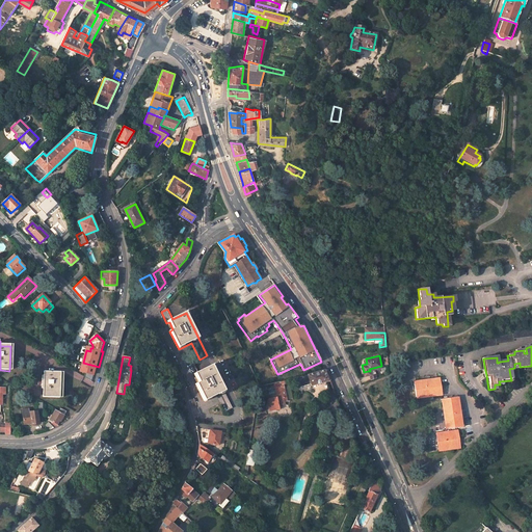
[(200,383),(196,384),(205,402),(217,396),(225,413),(234,409),(213,366),(200,372),(194,362),(187,365),(192,376),(195,375),(200,383)]
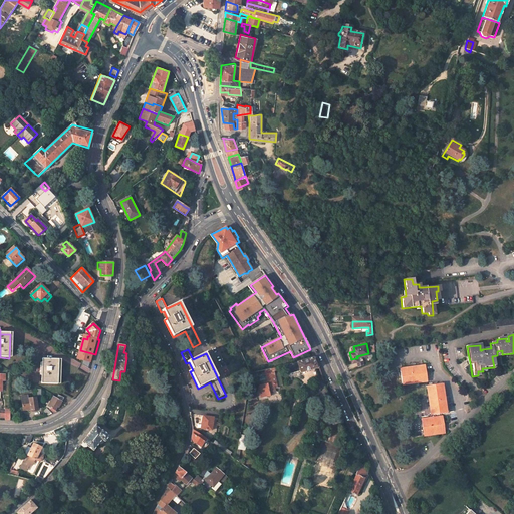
[(319,378),(316,368),(319,366),(320,366),(318,362),(315,357),(297,361),(298,363),(288,365),(290,373),(292,372),(292,374),(299,372),(299,371),(300,371),(300,372),(303,371),(307,382),(319,378)]
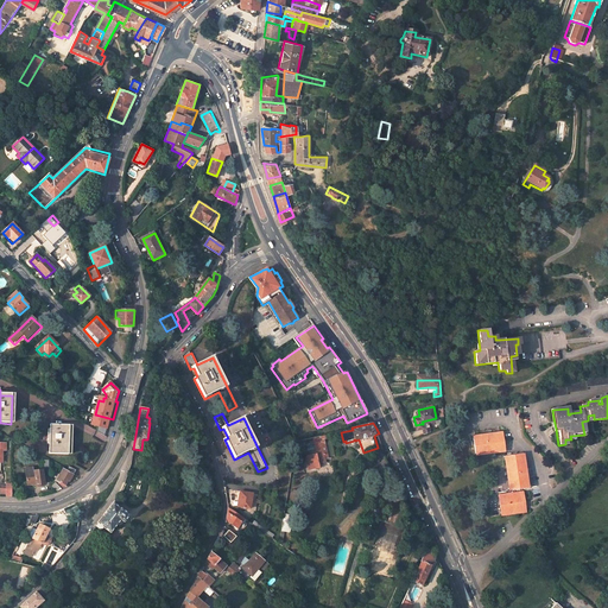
[(50,443),(50,455),(69,455),(70,426),(51,426),(51,435),(49,435),(48,443),(50,443)]
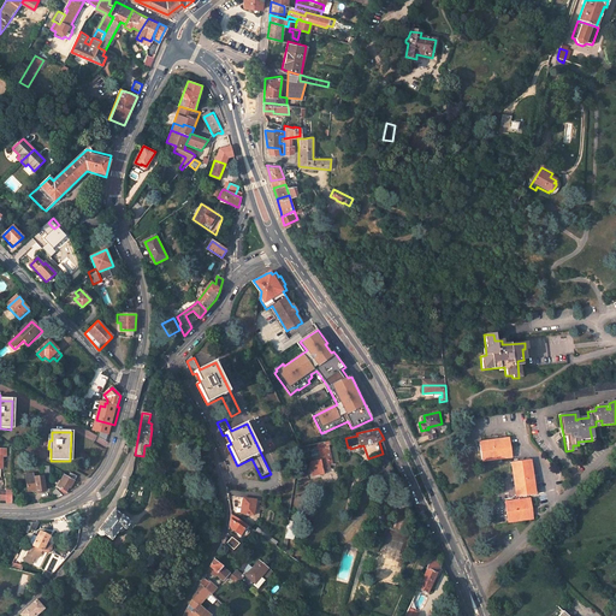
[(509,434),(478,439),(480,456),(510,451),(509,434)]
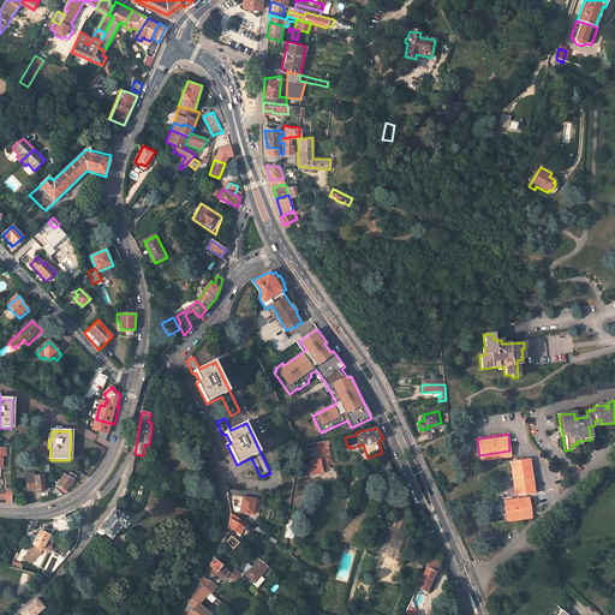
[(323,475),(323,472),(322,466),(332,464),(328,445),(330,443),(329,440),(317,442),(321,457),(309,459),(312,477),(323,475)]
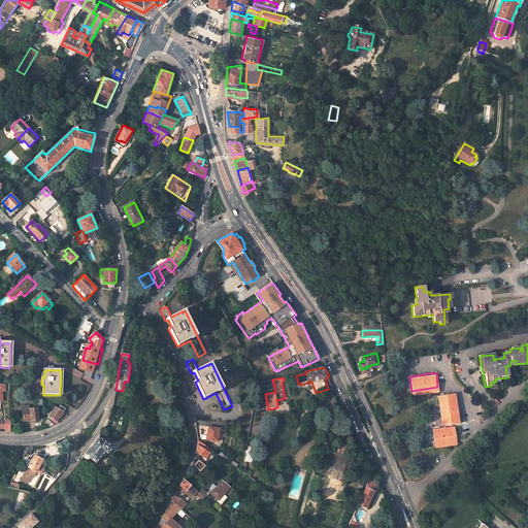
[(453,390),(438,392),(442,423),(457,420),(453,390)]
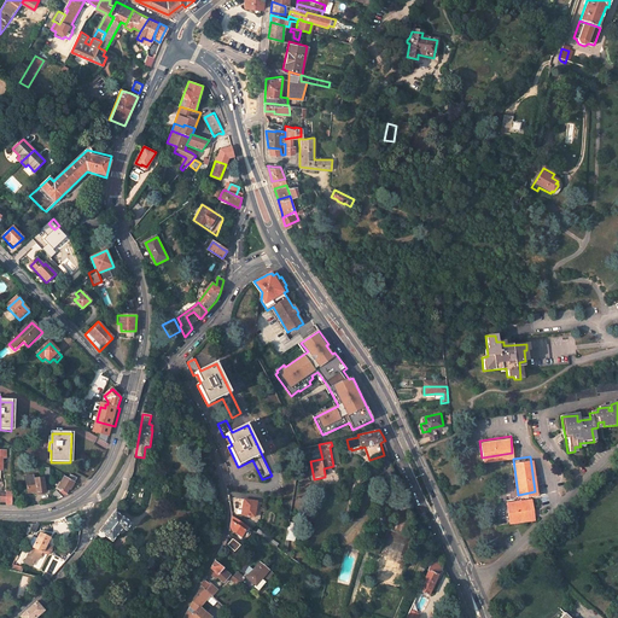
[(27,481),(28,493),(36,491),(38,495),(45,494),(44,478),(38,479),(38,476),(31,476),(31,479),(27,481)]
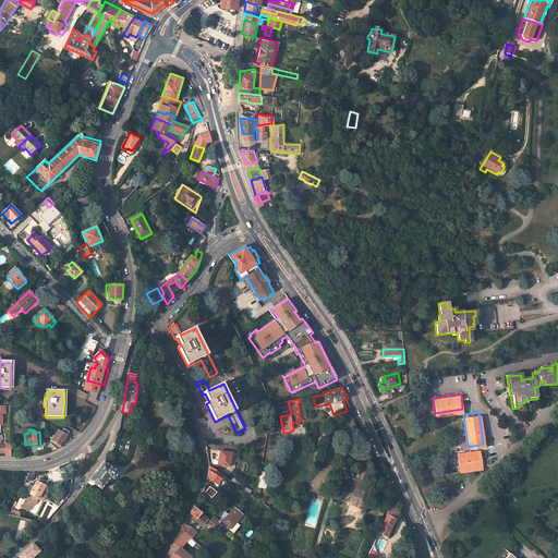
[(58,450),(61,448),(62,447),(61,446),(64,440),(65,441),(69,436),(62,433),(59,431),(53,441),(51,441),(51,444),(58,450)]
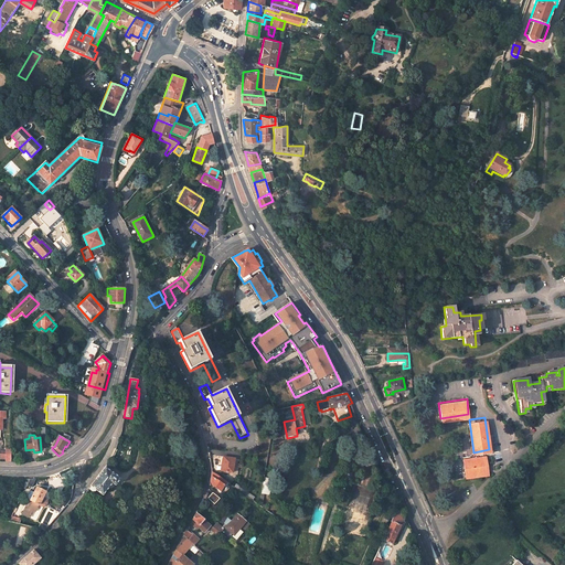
[(56,457),(57,456),(59,456),(52,449),(51,450),(49,452),(54,458),(56,457)]
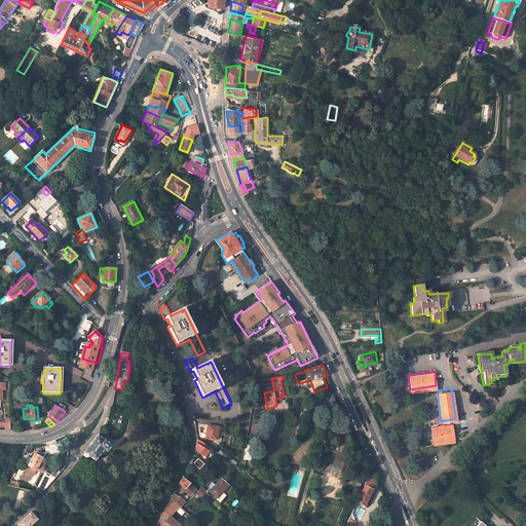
[(452,426),(452,422),(433,425),(434,440),(443,439),(444,441),(454,440),(453,435),(455,435),(454,426),(452,426)]
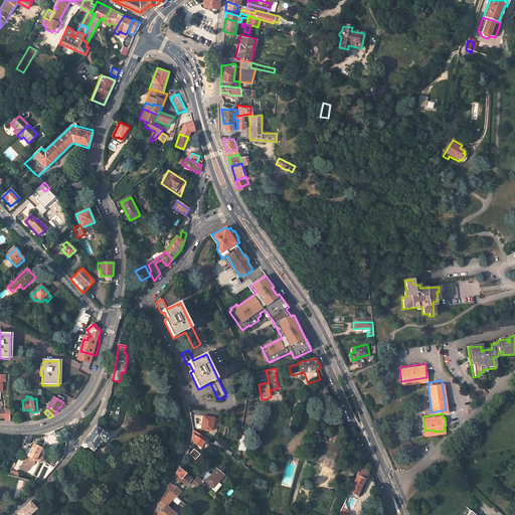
[(203,420),(205,420),(204,428),(213,431),(214,417),(204,416),(203,420)]
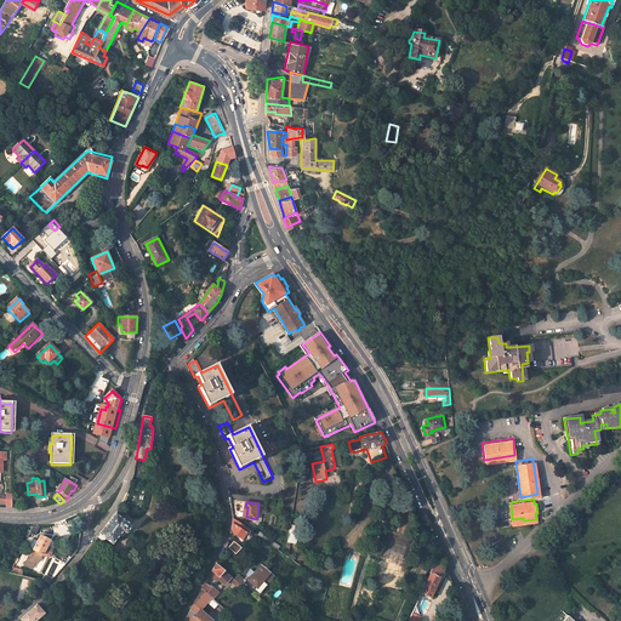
[(101,534),(106,539),(114,545),(120,537),(124,531),(126,534),(132,527),(115,514),(101,534)]
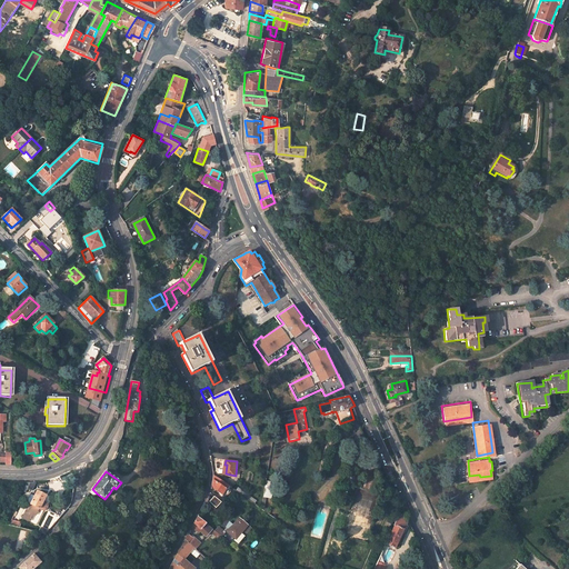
[(212,487),(222,493),(226,488),(228,486),(213,476),(212,481),(212,487)]
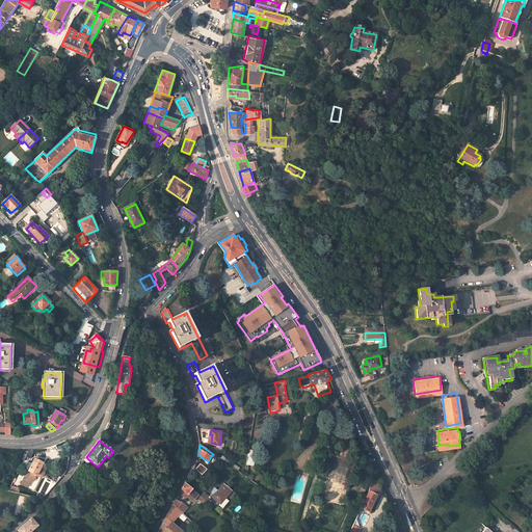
[(30,451),(26,457),(29,459),(31,458),(34,450),(33,451),(30,451)]
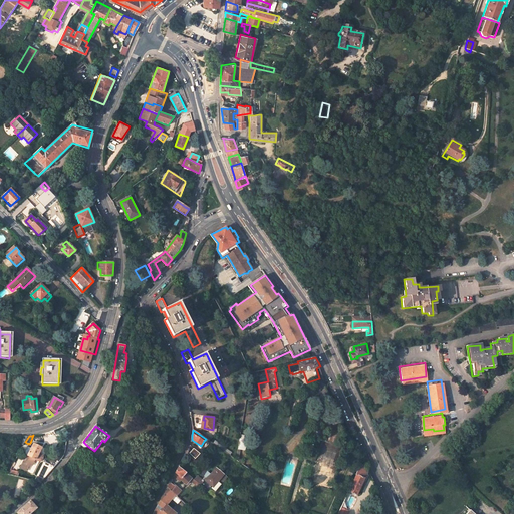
[(23,436),(19,443),(23,446),(25,442),(29,436),(23,436)]
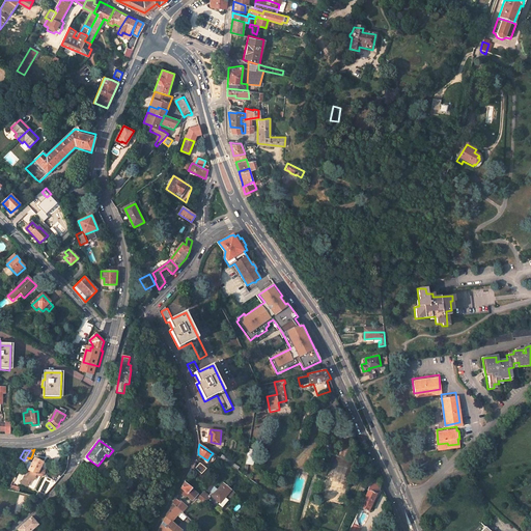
[(246,463),(249,464),(253,465),(255,455),(248,454),(246,463)]
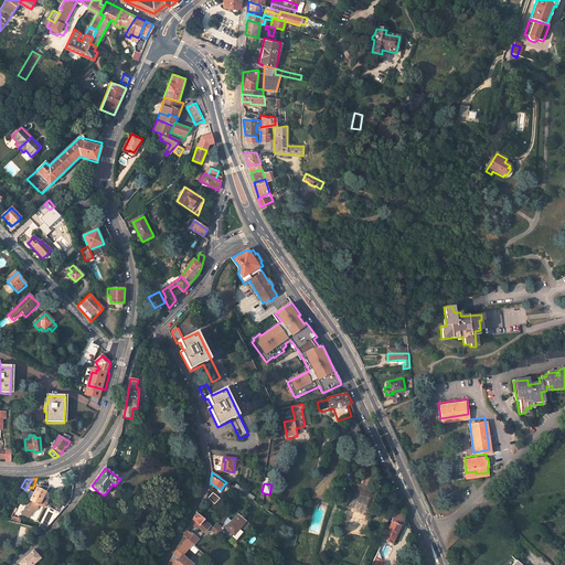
[(236,484),(234,487),(253,500),(255,497),(236,484)]
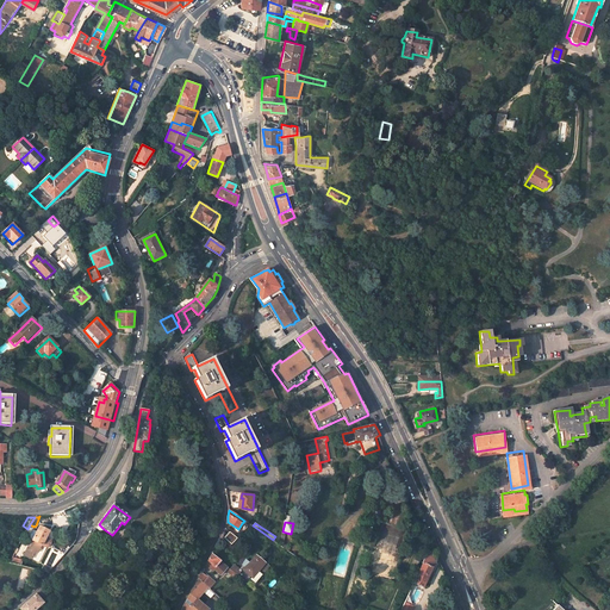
[(31,542),(26,551),(24,555),(31,559),(37,548),(39,551),(42,546),(48,548),(50,547),(53,542),(51,540),(47,537),(50,530),(42,526),(38,531),(33,540),(32,542),(31,542)]
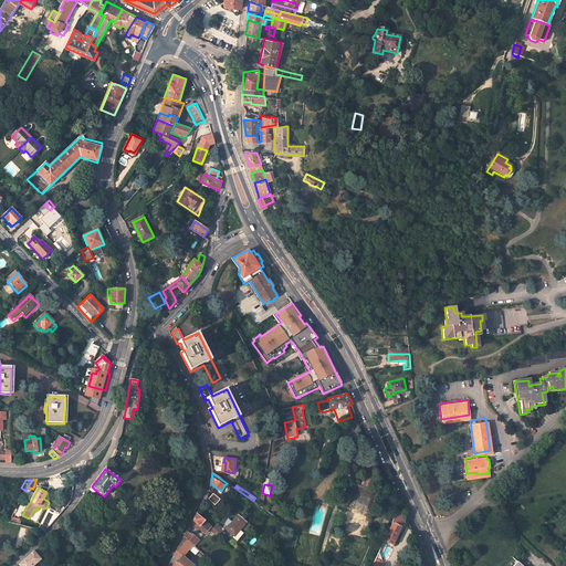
[(213,495),(209,501),(216,506),(221,501),(213,495)]
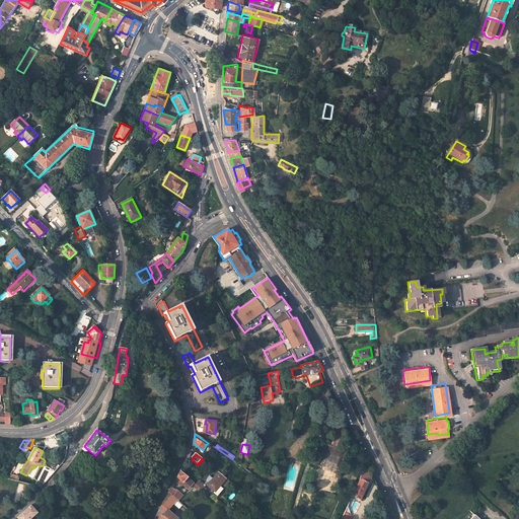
[(363,494),(366,487),(371,476),(364,467),(360,477),(352,496),(360,499),(363,494)]
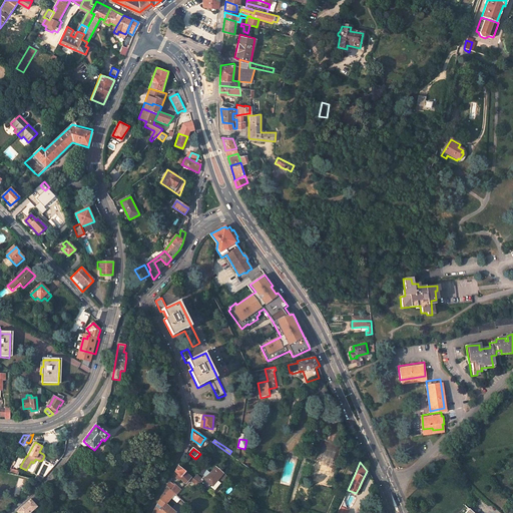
[(174,474),(173,475),(179,480),(180,479),(186,484),(189,479),(194,483),(196,481),(194,479),(178,466),(174,474)]
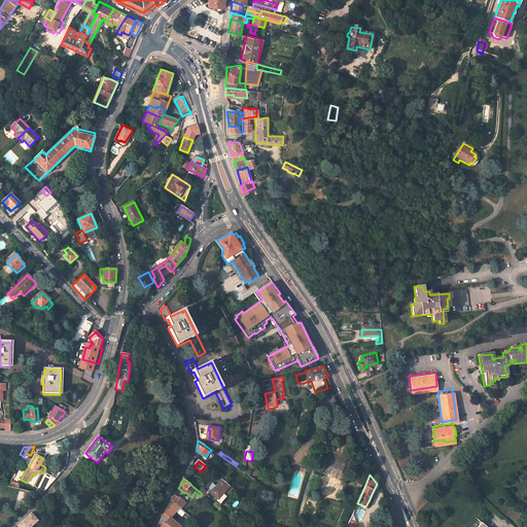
[(215,486),(210,492),(219,499),(223,502),(234,489),(222,480),(216,487),(215,486)]
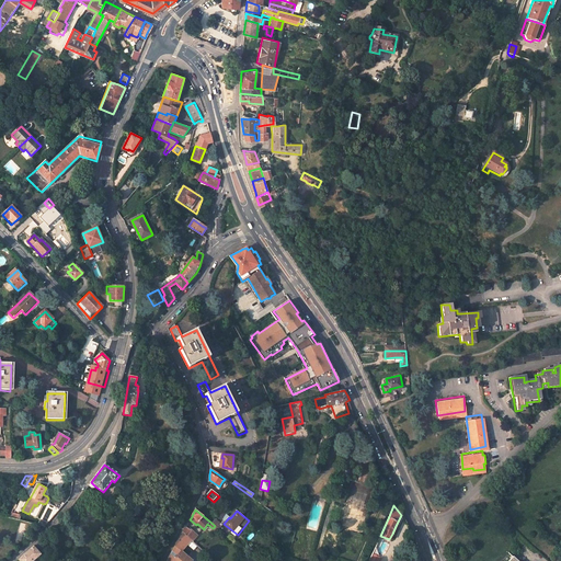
[(224,524),(229,517),(227,516),(224,521),(225,521),(221,525),(215,519),(213,524),(215,526),(217,528),(219,529),(224,524)]
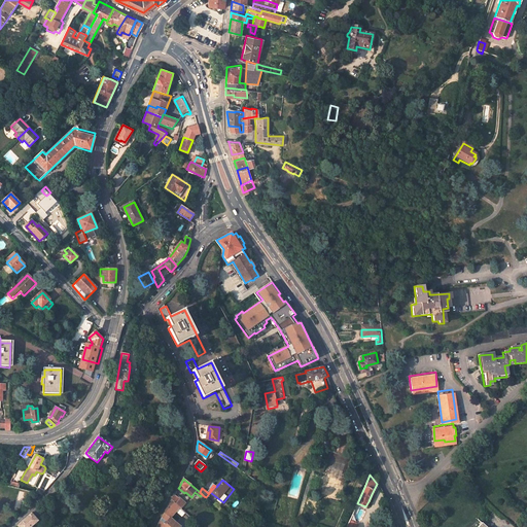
[(180,499),(174,495),(171,500),(176,504),(180,499)]
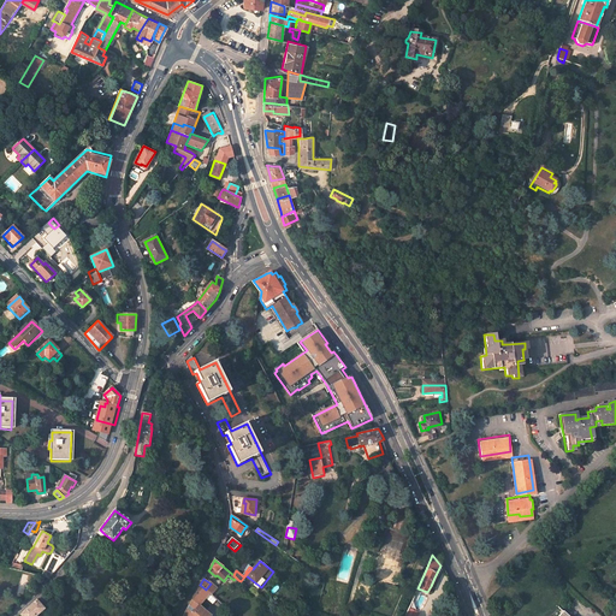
[(209,593),(206,590),(200,585),(193,598),(189,605),(195,610),(193,614),(188,609),(184,615),(211,615),(200,606),(207,597),(209,593)]
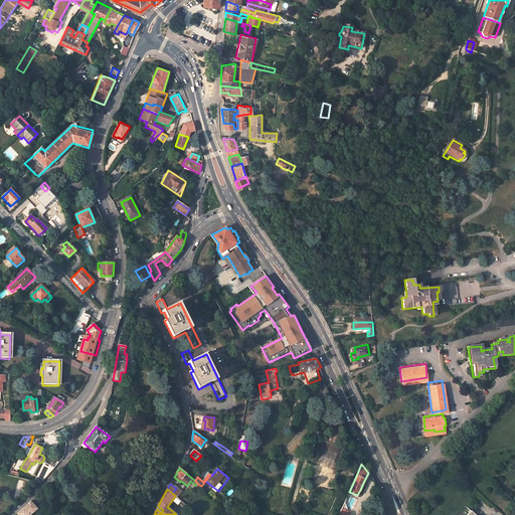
[(17,514),(30,514),(31,514),(37,510),(37,509),(41,505),(38,502),(34,499),(16,514),(17,514)]
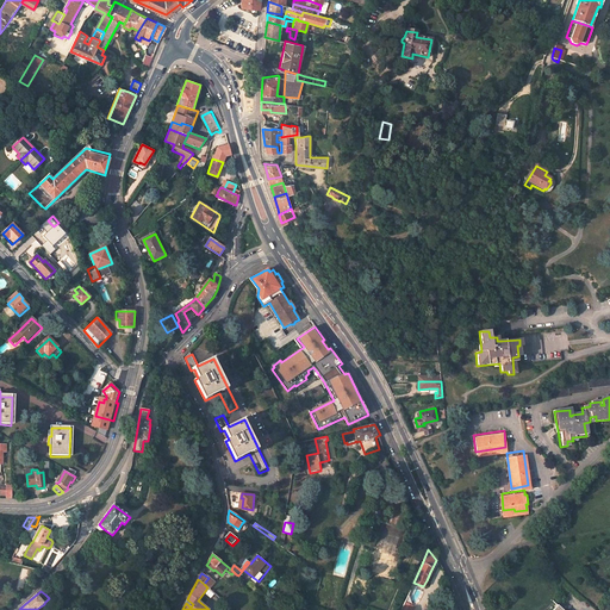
[(58,598),(49,591),(45,595),(55,603),(58,598)]
